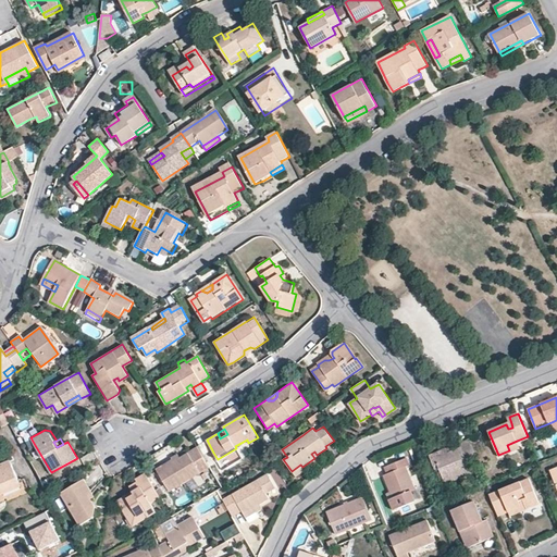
[(461,446),(453,449),(447,452),(446,448),(430,456),(434,466),(438,465),(442,472),(446,484),(472,473),(467,459),(477,456),(470,438),(459,443),(461,446)]
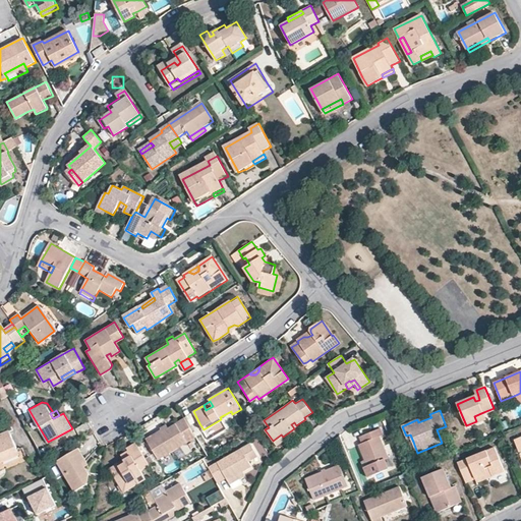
[(474,416),(476,421),(486,417),(483,412),(474,416)]
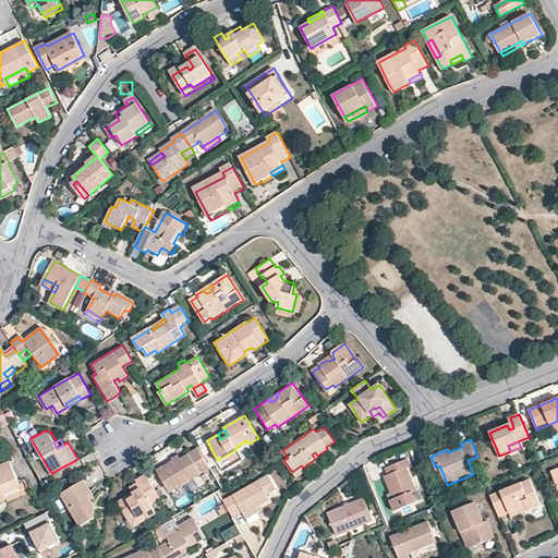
[(206,443),(199,446),(205,456),(210,453),(206,443)]
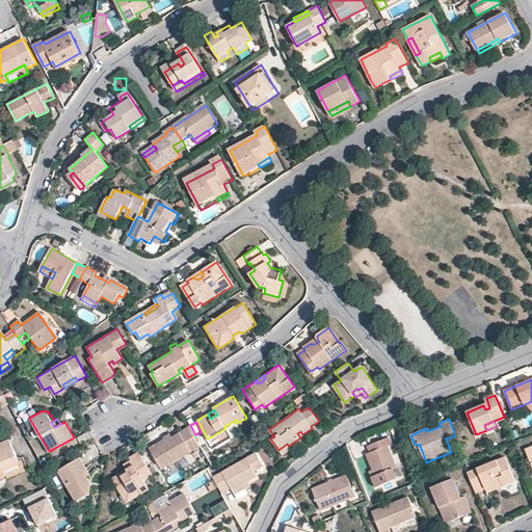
[(161,469),(174,461),(190,451),(200,446),(188,427),(180,432),(171,436),(165,441),(164,439),(149,448),(161,469)]
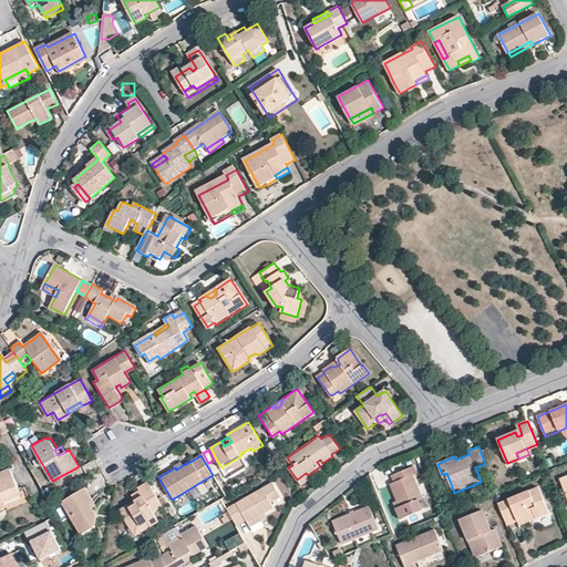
[(393,480),(390,482),(399,505),(395,506),(400,518),(413,513),(422,509),(418,497),(422,496),(412,472),(415,471),(412,465),(391,474),(393,480)]
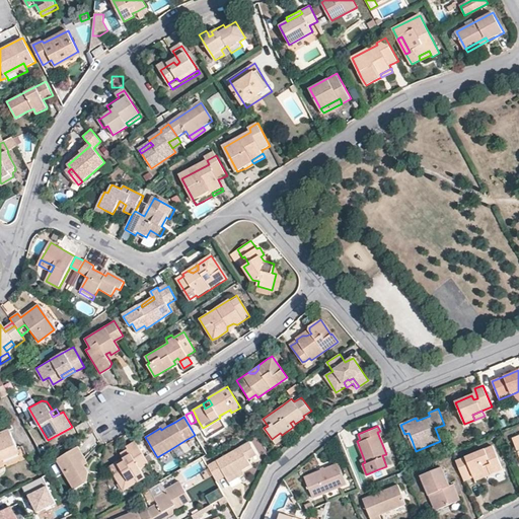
[(8,430),(1,434),(0,434),(0,457),(16,450),(8,430)]
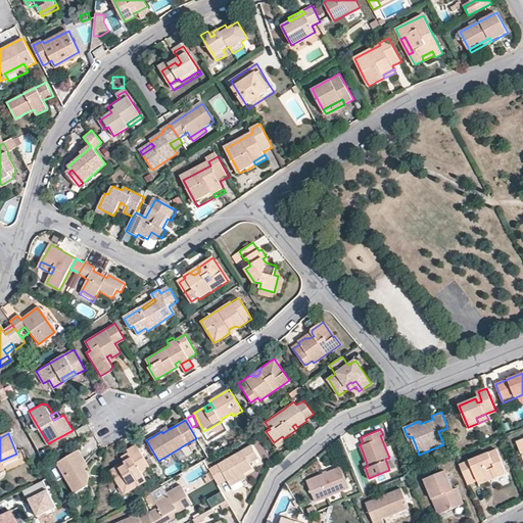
[(122,457),(125,462),(127,465),(121,469),(119,466),(110,471),(119,485),(127,481),(129,484),(135,481),(137,484),(145,479),(140,471),(149,466),(137,444),(127,450),(129,454),(122,457)]
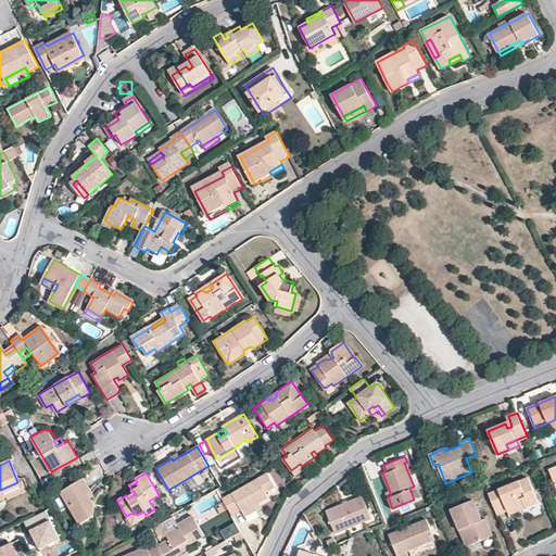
[(275,488),(266,472),(231,492),(241,512),(242,513),(260,503),(268,497),(265,492),(275,488)]
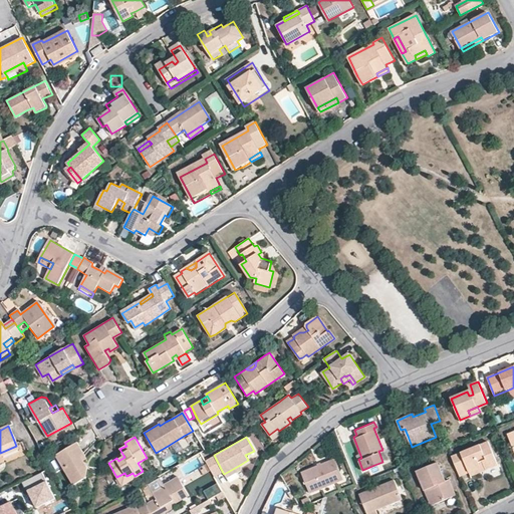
[(499,464),(490,440),(451,456),(459,476),(469,472),(484,466),(485,469),(499,464)]
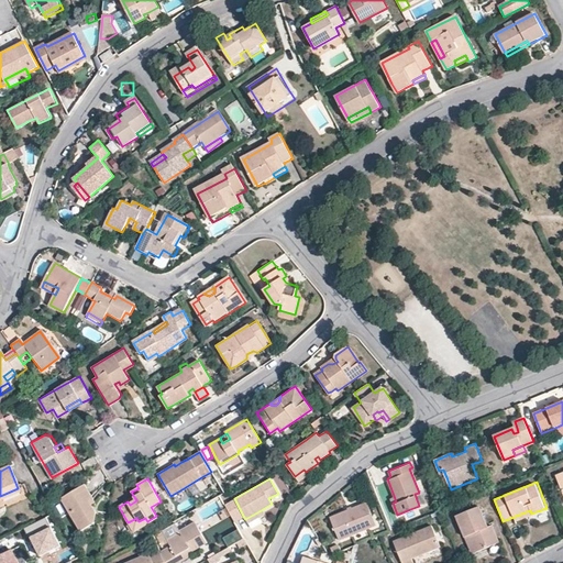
[(95,521),(96,512),(91,505),(95,503),(85,484),(61,497),(80,530),(95,521)]
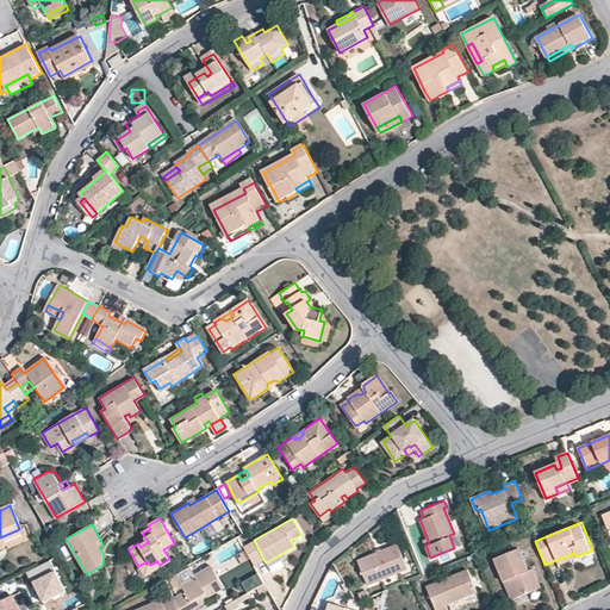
[(0,537),(0,542),(22,534),(19,529),(0,537)]
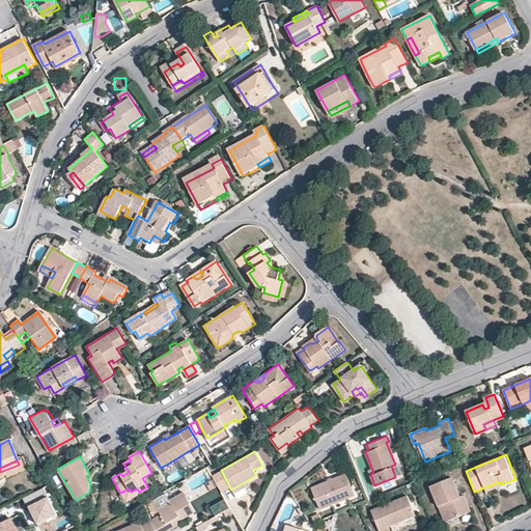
[(230,488),(221,470),(212,476),(222,494),(230,488)]
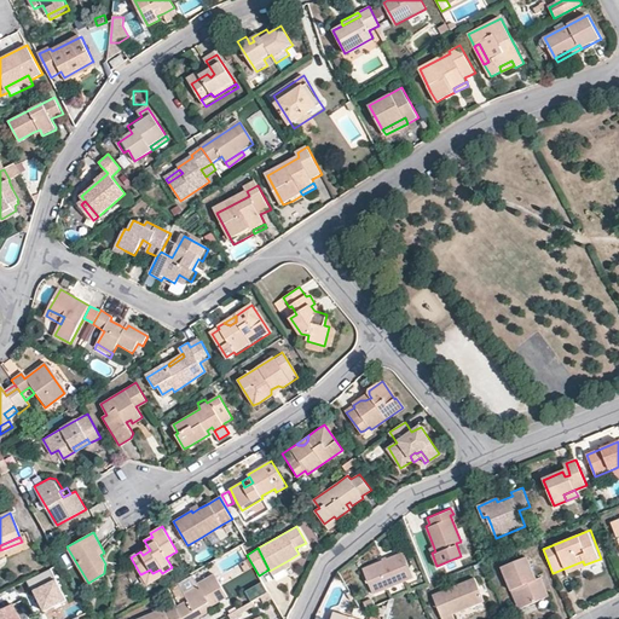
[(412,576),(403,551),(363,568),(372,591),(412,576)]
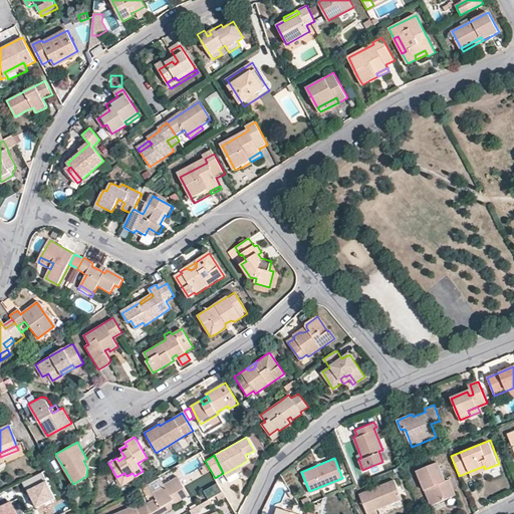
[(418,469),(426,489),(430,488),(436,503),(457,494),(450,478),(447,480),(439,461),(418,469)]
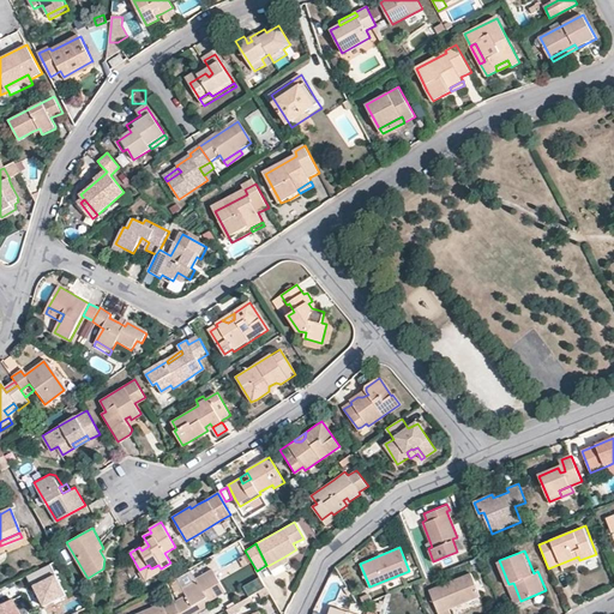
[(268,566),(270,570),(288,559),(287,555),(268,566)]
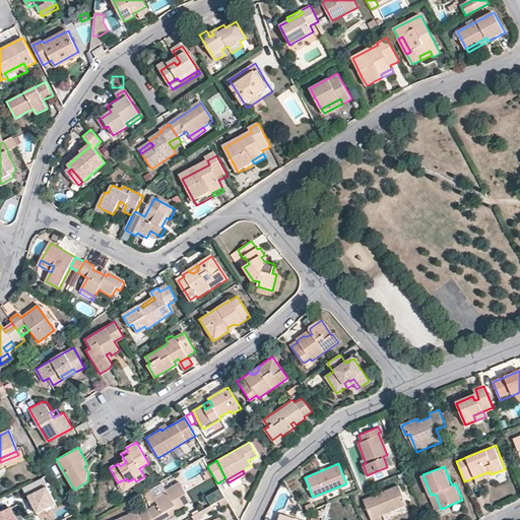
[(491,474),(490,471),(474,477),(476,480),(491,474)]
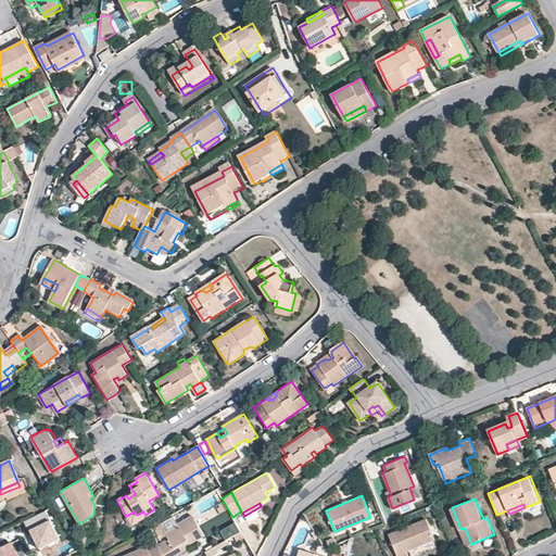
[(61,540),(47,512),(25,522),(30,532),(33,531),(41,550),(61,540)]
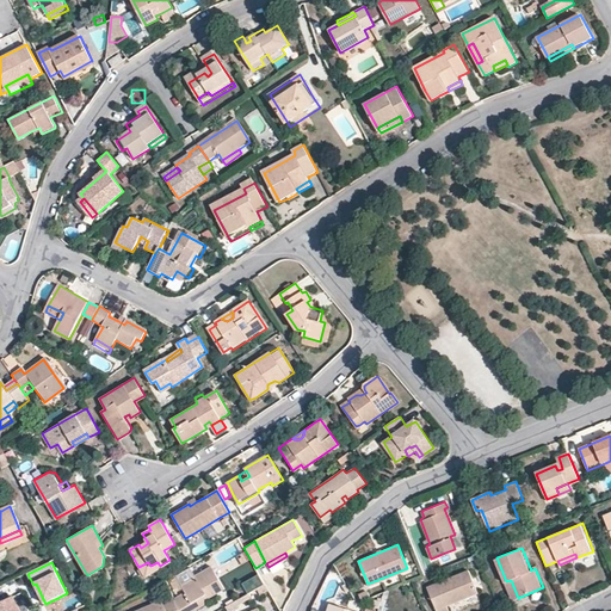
[(158,562),(150,566),(148,562),(139,567),(143,575),(160,566),(158,562)]
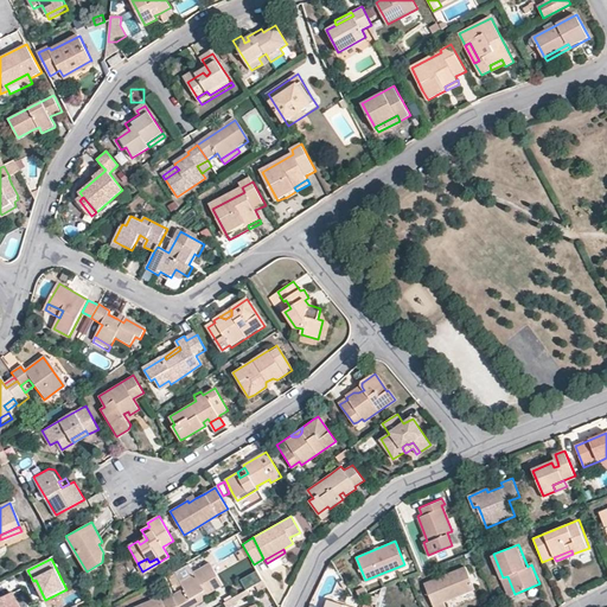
[(263,560),(255,564),(266,581),(274,575),(263,560)]
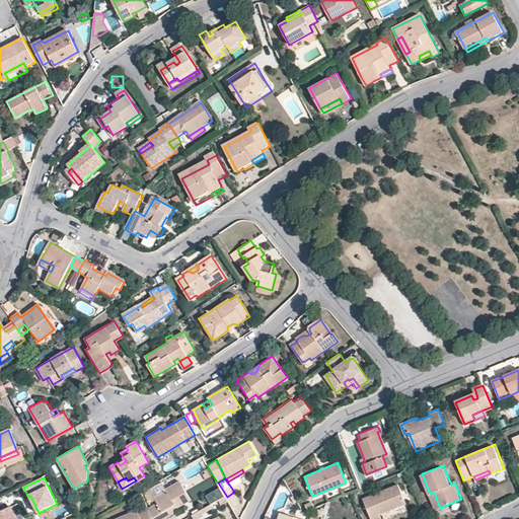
[(161,518),(176,511),(175,508),(173,505),(182,500),(184,503),(192,499),(180,479),(166,488),(167,491),(154,497),(157,503),(147,507),(151,515),(152,518),(161,518)]
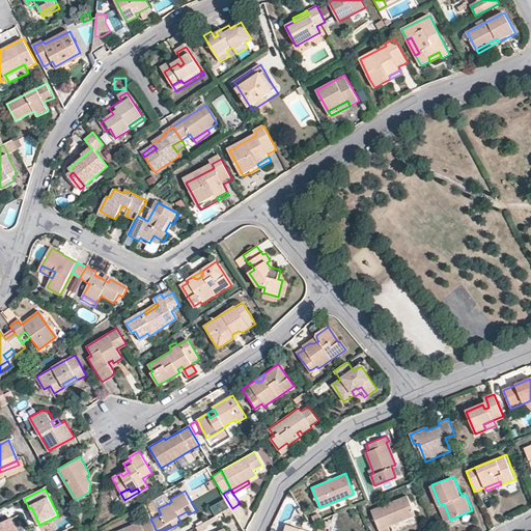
[(413,506),(408,495),(390,502),(372,508),(381,530),(387,530),(392,529),(390,525),(416,514),(413,506)]
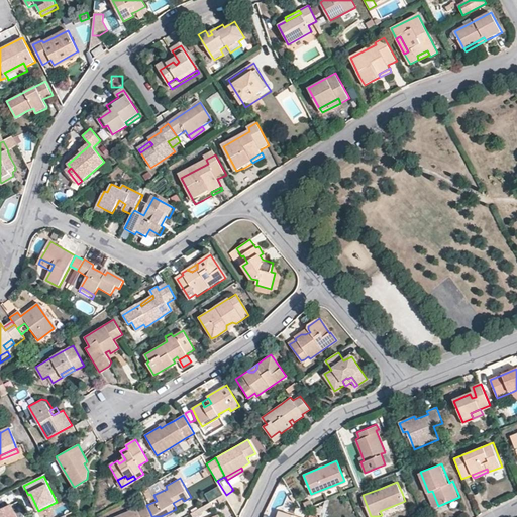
[(434,507),(438,506),(432,491),(428,492),(434,507)]
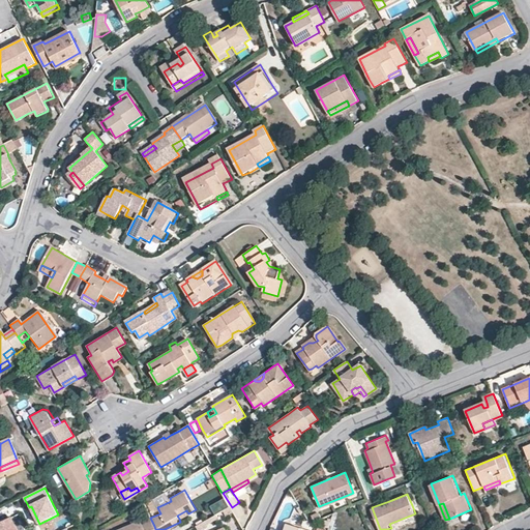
[(188,513),(186,510),(177,516),(179,519),(188,513)]
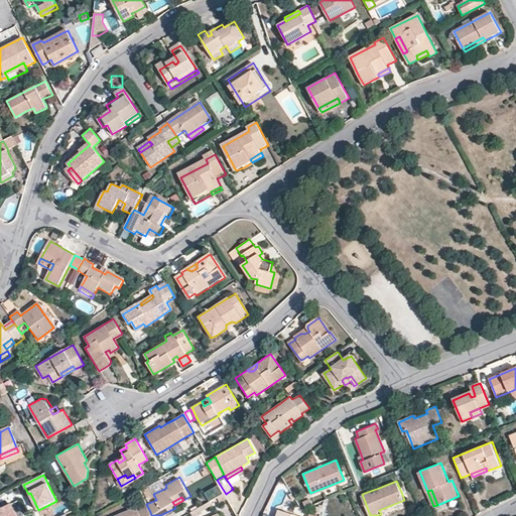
[(146,504),(136,508),(136,506),(113,515),(151,515),(150,512),(146,504)]
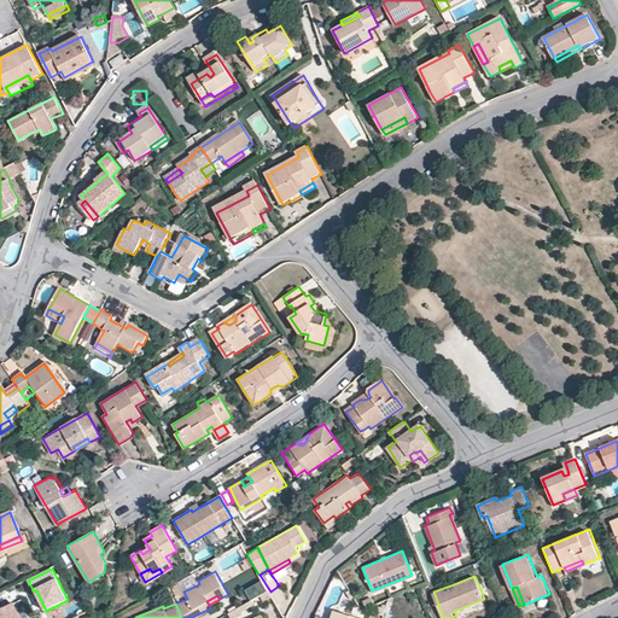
[(19,617),(12,606),(0,611),(0,617),(19,617)]
